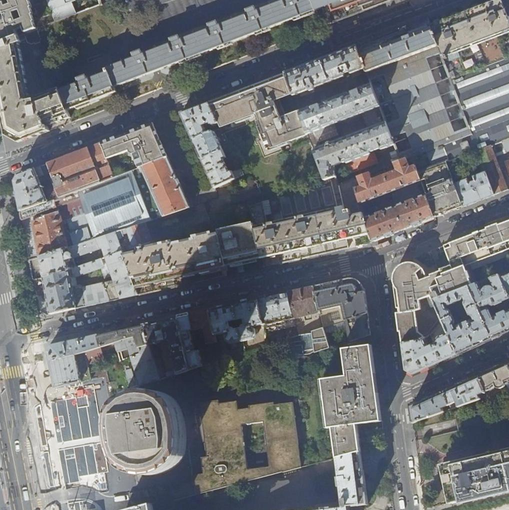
[(0,0),(0,39),(34,27),(48,21),(40,0),(0,0)]
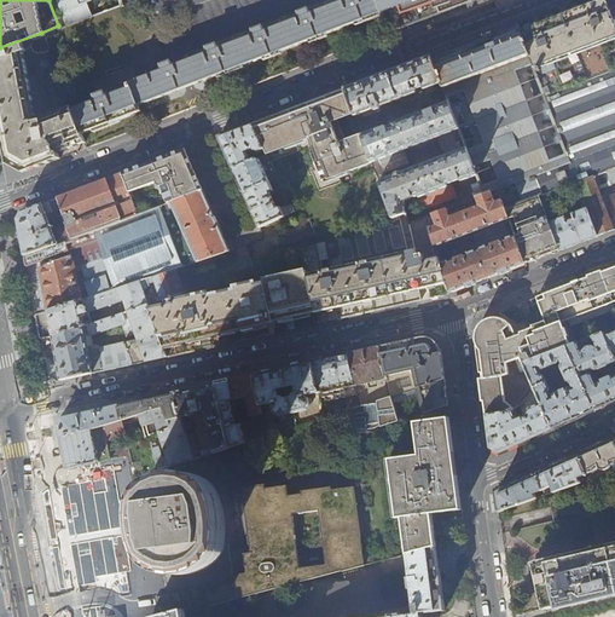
[(48,0),(58,26),(90,13),(85,0),(48,0)]
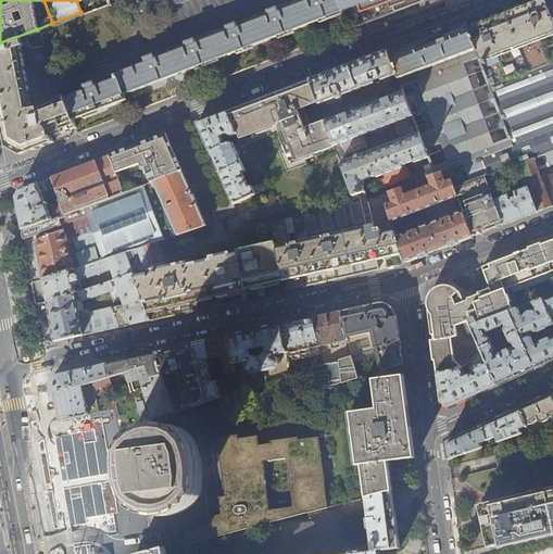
[(340,9),(337,0),(303,0),(276,11),(274,7),(266,9),(267,13),(235,26),(233,22),(225,25),(226,29),(193,42),(191,38),(184,41),(185,46),(115,72),(115,73),(113,74),(114,77),(93,85),(92,80),(83,84),(85,88),(63,97),(71,118),(109,103),(125,97),(123,91),(148,83),(166,75),(217,55),(281,32),(322,16),(340,9)]
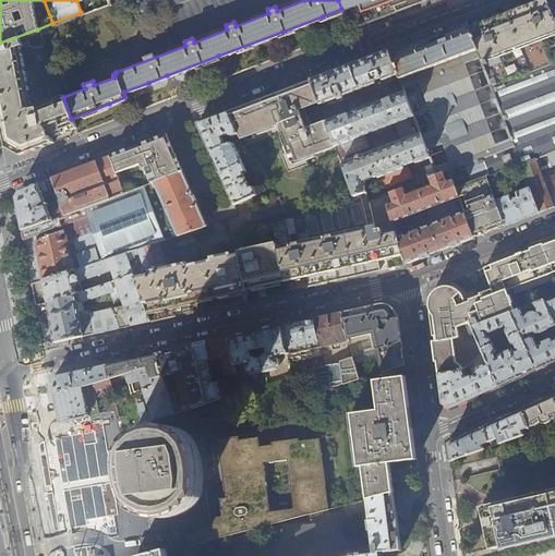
[(107,0),(108,2),(113,0),(129,0),(135,16),(155,9),(179,0),(107,0)]
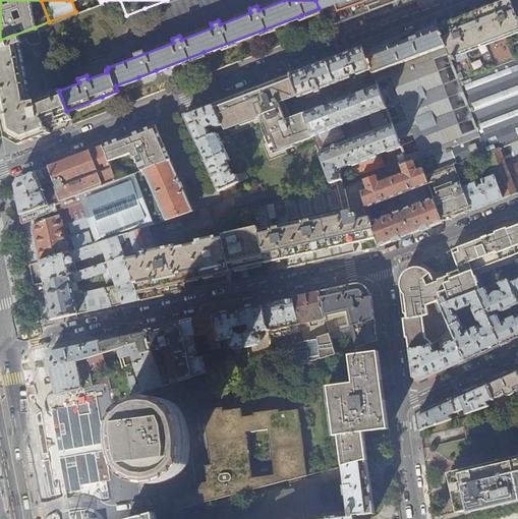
[(167,0),(145,8),(150,22),(212,0),(167,0)]
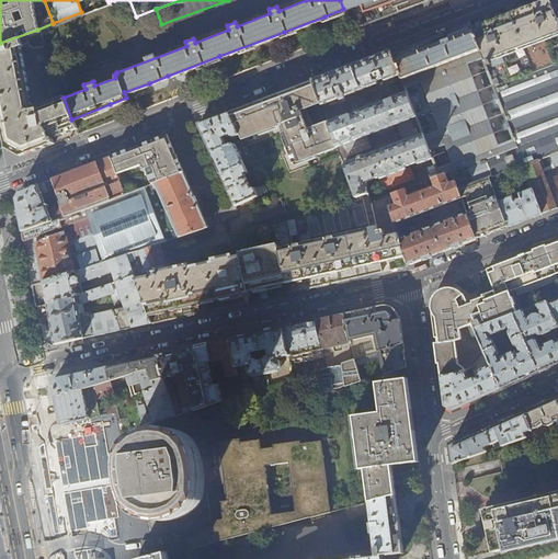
[(340,0),(376,0),(383,15),(412,4),(423,0),(340,0)]
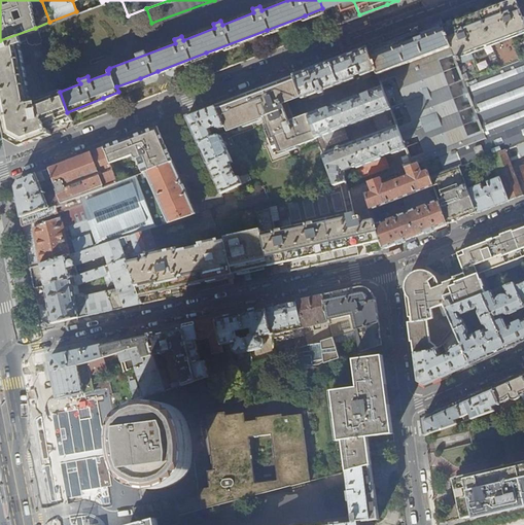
[(523,21),(522,15),(515,0),(502,0),(497,2),(461,15),(441,24),(483,136),(452,148),(458,166),(465,163),(482,156),(489,153),(503,148),(515,144),(523,140),(523,21)]
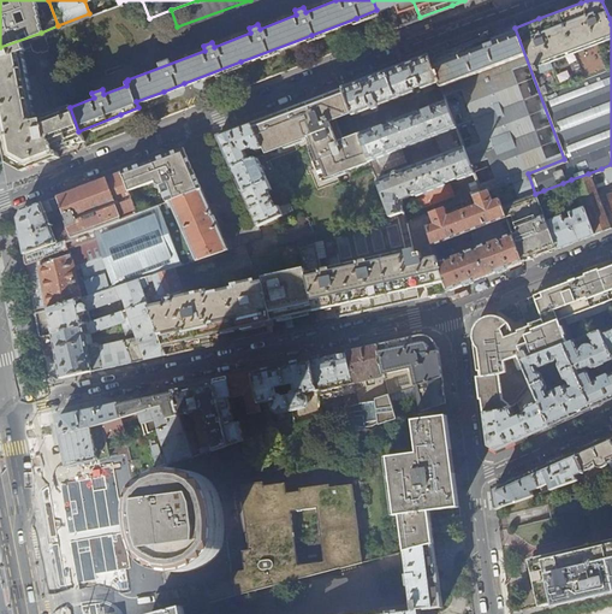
[(601,0),(610,18),(611,17),(611,0),(601,0)]
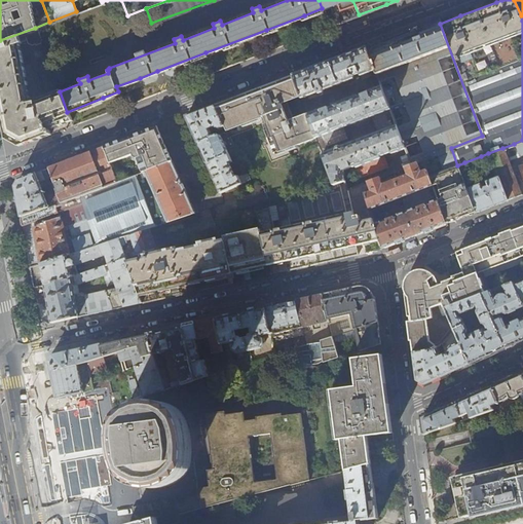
[(379,40),(364,45),(403,146),(410,163),(421,159),(436,153),(451,148),(482,136),(440,24),(438,17),(404,30),(379,40)]
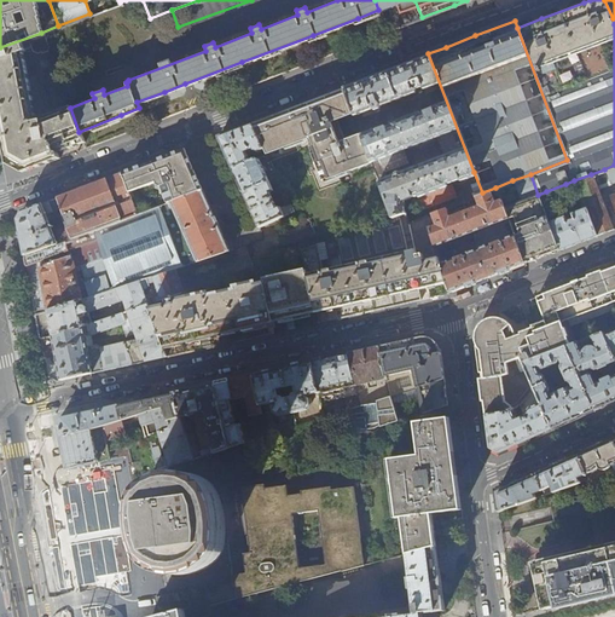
[(47,47),(41,33),(0,47),(0,143),(4,157),(24,168),(30,167),(58,156),(56,150),(82,140),(79,132),(70,108),(69,104),(50,111),(42,70),(36,71),(34,56),(29,55),(28,55),(27,52),(22,53),(21,48),(23,48),(22,45),(28,42),(30,48),(35,50),(39,48),(39,51),(47,47)]
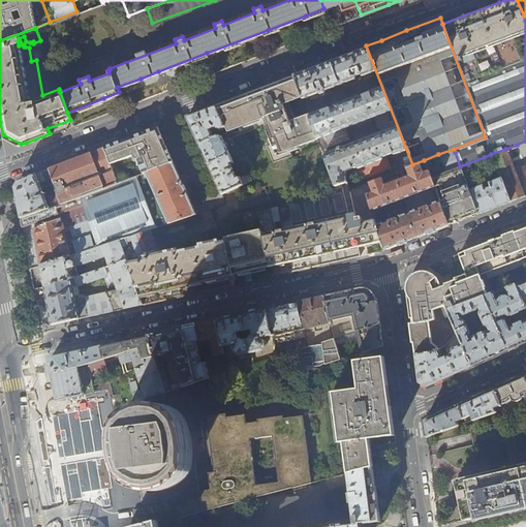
[(391,151),(392,152),(405,147),(366,45),(338,57),(333,59),(315,65),(292,73),(300,95),(307,115),(315,136),(334,184),(344,181),(347,189),(362,183),(360,176),(388,165),(383,154),(391,151)]
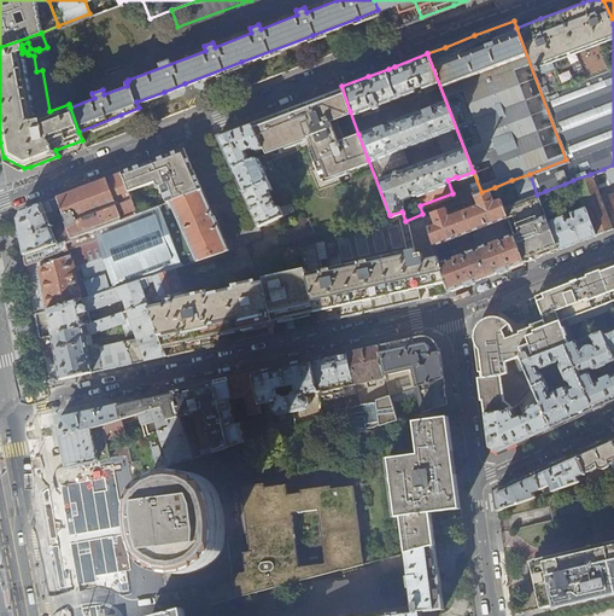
[(278,111),(250,121),(262,147),(263,150),(307,134),(313,149),(309,150),(320,178),(368,160),(358,134),(337,143),(328,120),(350,111),(341,86),(278,111)]
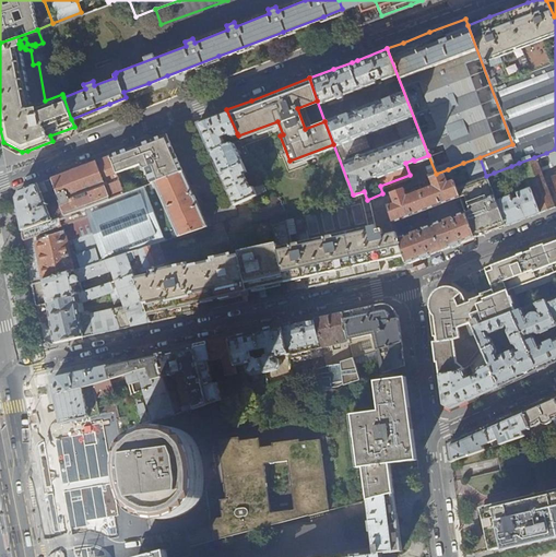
[(202,139),(208,150),(224,143),(221,135),(227,133),(227,134),(232,135),(237,133),(226,109),(217,113),(211,115),(196,121),(202,139)]
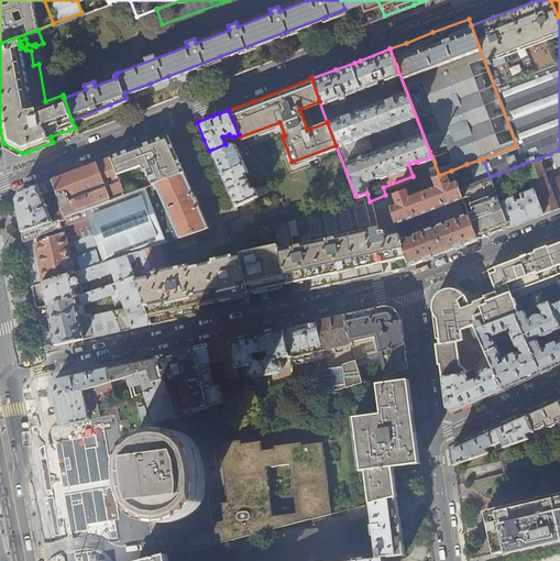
[(143,142),(109,155),(116,173),(140,163),(141,166),(144,168),(150,183),(183,171),(173,151),(167,135),(164,134),(143,142)]
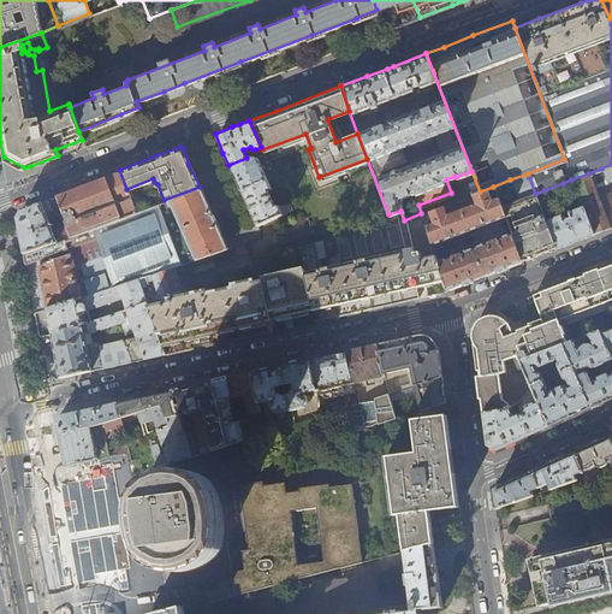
[(247,158),(229,165),(232,173),(239,189),(266,178),(255,155),(254,155),(247,158)]
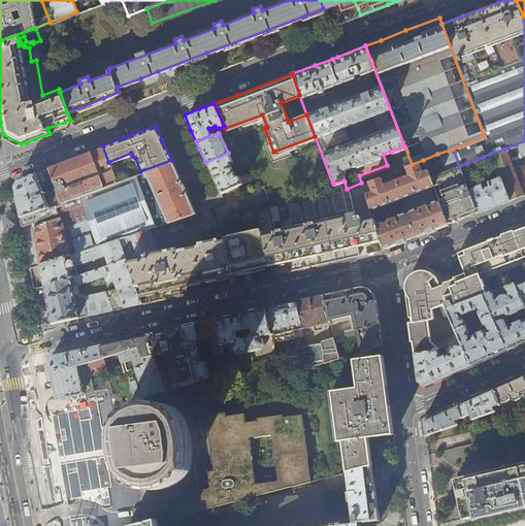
[(524,140),(516,144),(520,155),(524,152),(524,140)]
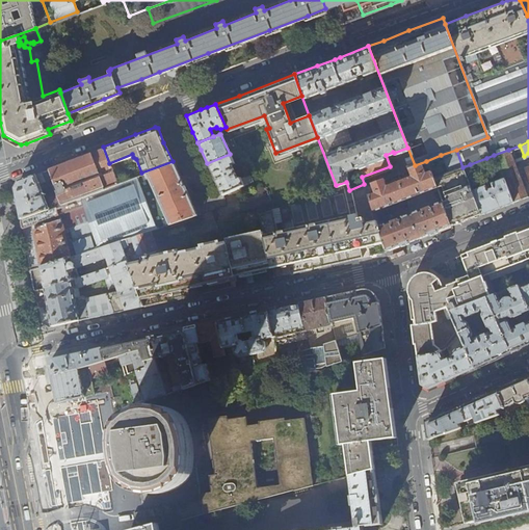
[(19,217),(115,182),(113,176),(109,163),(103,147),(53,166),(17,180),(12,186),(19,214),(19,217)]
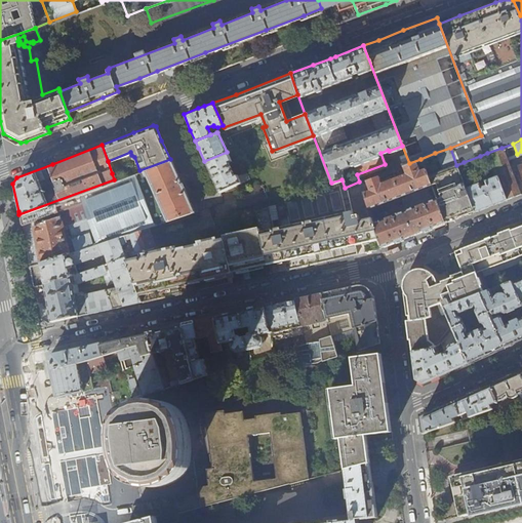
[(227,152),(204,161),(211,175),(217,190),(240,179),(237,172),(234,173),(228,160),(231,158),(229,155),(237,151),(235,148),(234,148),(227,152)]
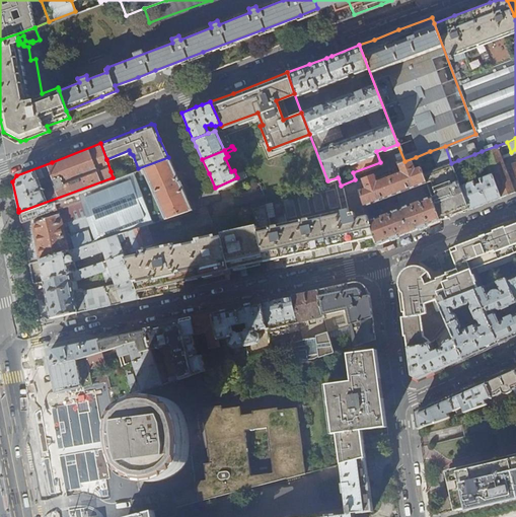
[(445,146),(430,151),(435,165),(421,170),(424,180),(430,195),(438,219),(453,213),(468,208),(459,183),(458,180),(451,163),(445,146)]
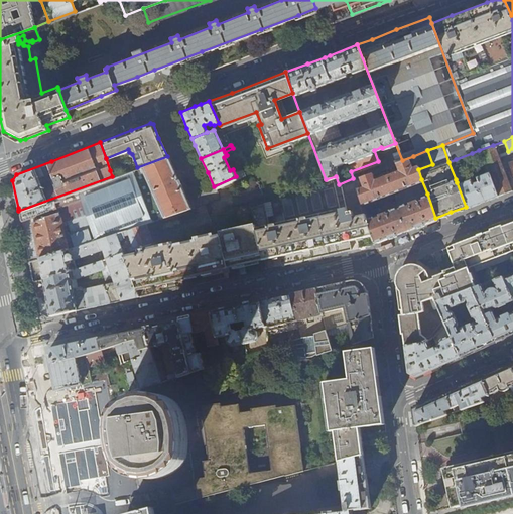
[(493,145),(479,150),(482,159),(487,171),(496,195),(510,189),(493,145)]
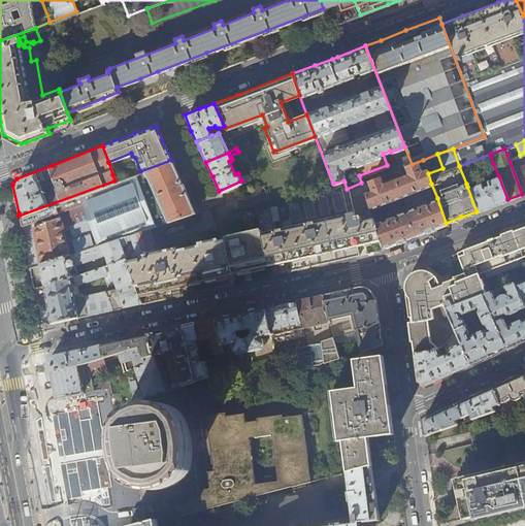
[(493,163),(490,154),(483,157),(487,165),(493,163)]
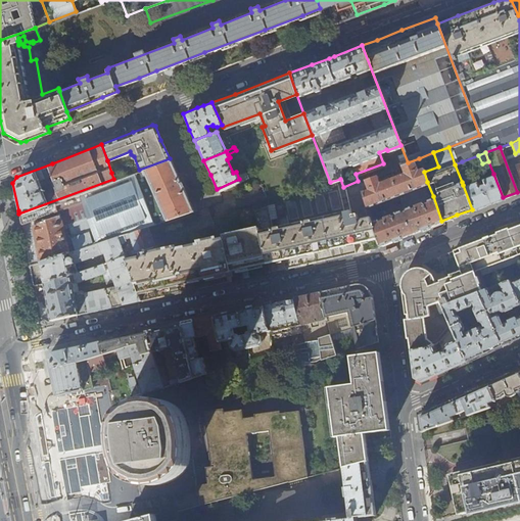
[(116,178),(113,179),(18,214),(19,218),(19,219),(20,223),(81,201),(91,243),(146,225),(192,209),(181,184),(170,158),(139,170),(116,178)]
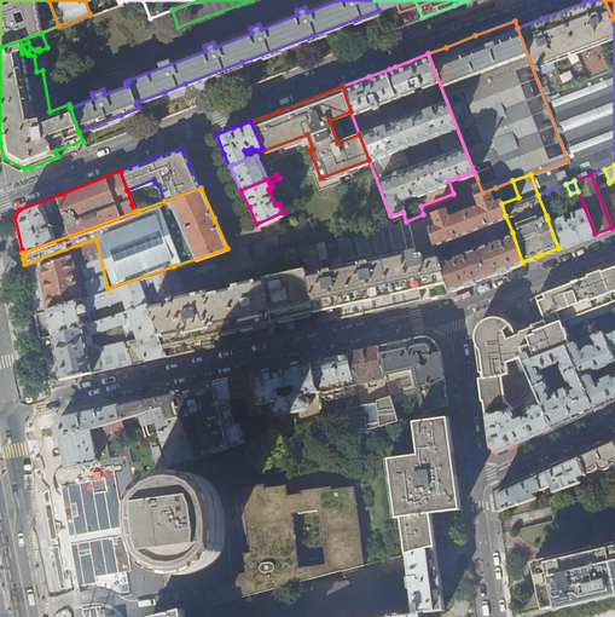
[(502,203),(495,188),(482,192),(474,195),(476,203),(462,208),(469,230),(505,215),(502,203)]
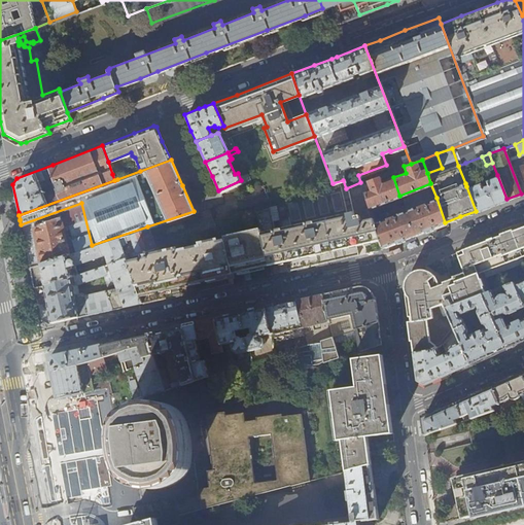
[(470,177),(465,163),(458,166),(465,183),(468,181),(467,178),(470,177)]
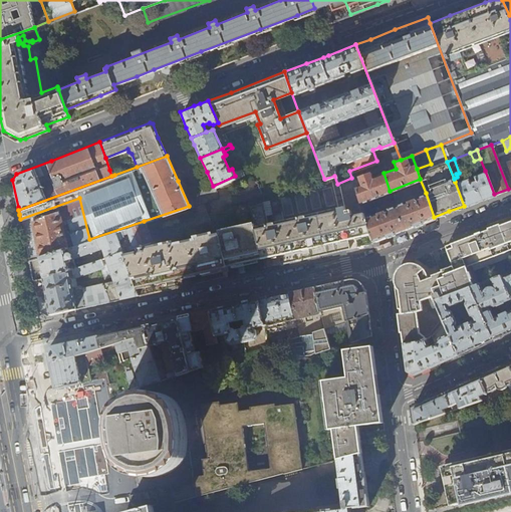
[(485,171),(455,182),(464,206),(482,199),(487,197),(494,194),(485,171)]
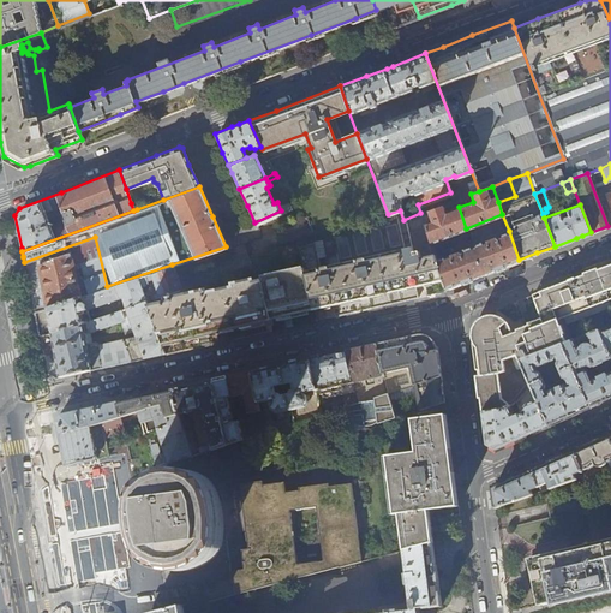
[(441,206),(420,213),(441,279),(444,289),(462,281),(481,274),(472,244),(448,254),(444,244),(445,244),(443,237),(466,228),(459,207),(444,213),(441,206)]
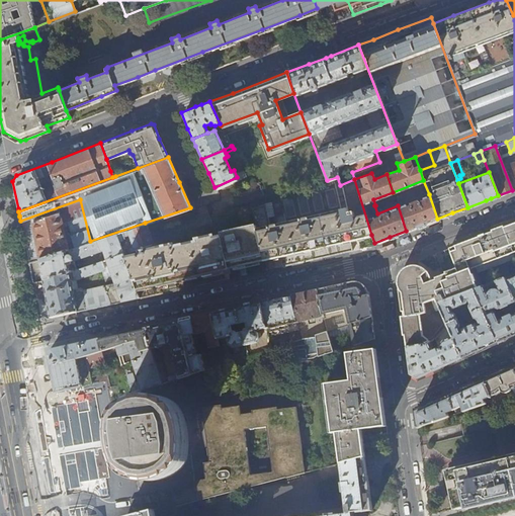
[(371,235),(354,179),(340,185),(337,177),(327,180),(251,207),(254,224),(262,259),(278,256),(280,264),(285,263),(333,253),(350,249),(348,240),(371,235)]
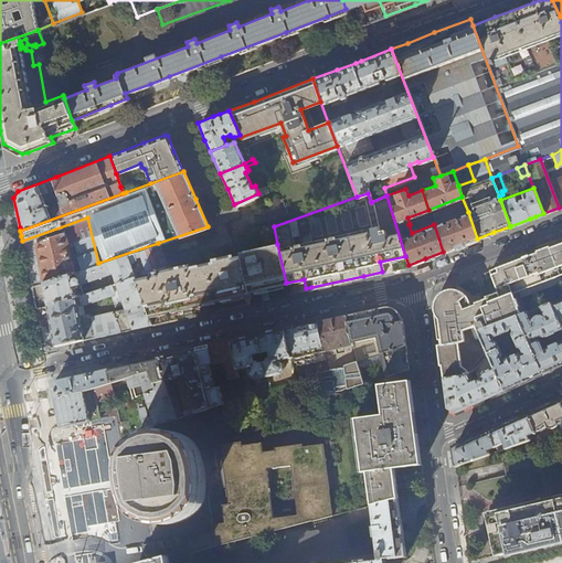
[(468,212),(434,224),(443,252),(459,245),(477,238),(468,212)]
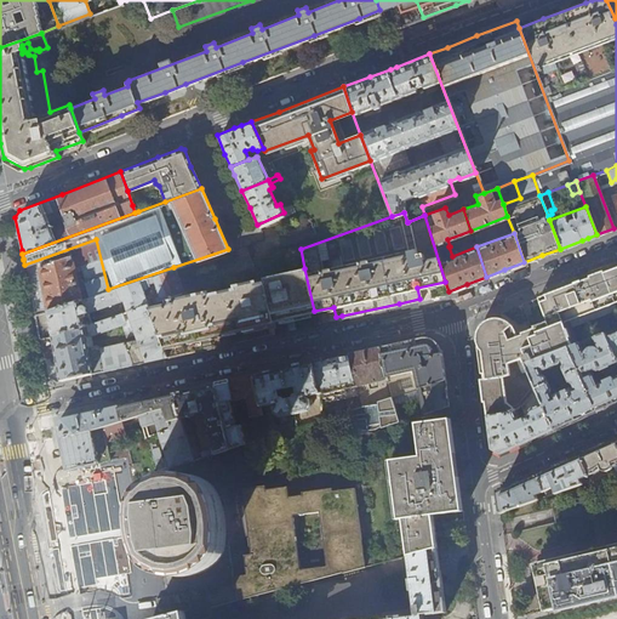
[(24,265),(33,307),(34,313),(108,289),(96,239),(24,265)]
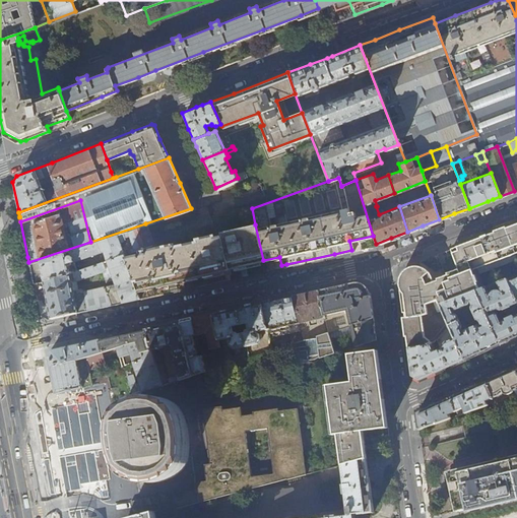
[(432,338),(446,322),(437,304),(472,290),(482,286),(495,281),(504,278),(516,272),(516,221),(482,235),(449,248),(458,272),(437,280),(436,279),(434,280),(433,277),(432,274),(430,270),(427,267),(423,265),(418,263),(416,263),(413,263),(409,264),(406,265),(403,268),(400,271),(398,275),(397,280),(398,286),(399,289),(398,289),(401,311),(403,310),(403,314),(404,318),(402,318),(404,338),(405,346),(429,344),(429,338),(432,338)]
